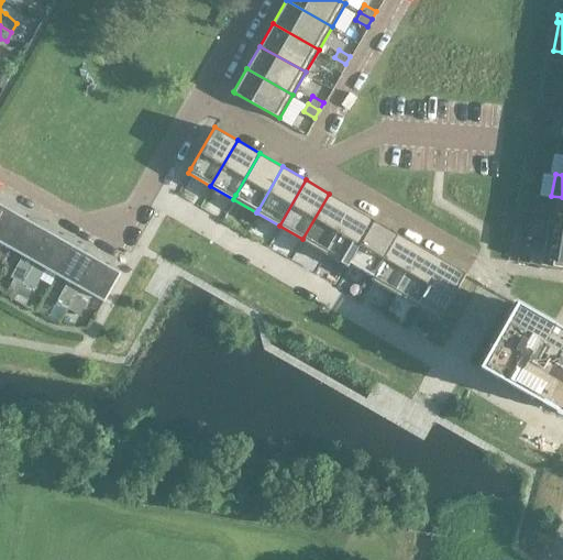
[(329,194),(302,239),(324,252),(351,207),(329,194)]
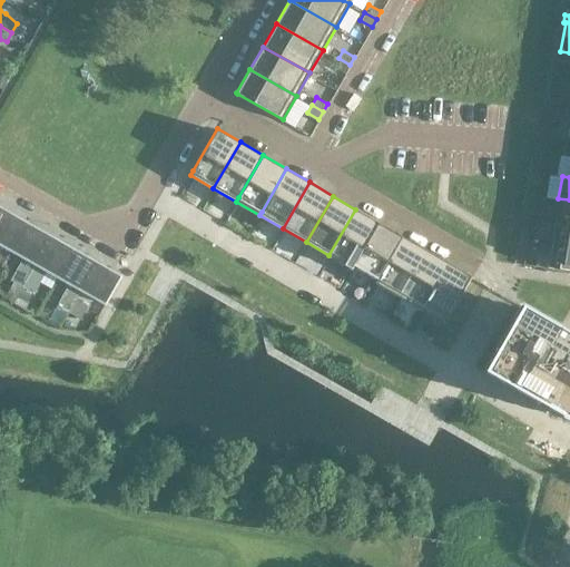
[(569,199),(558,198),(554,221),(569,223),(569,199)]
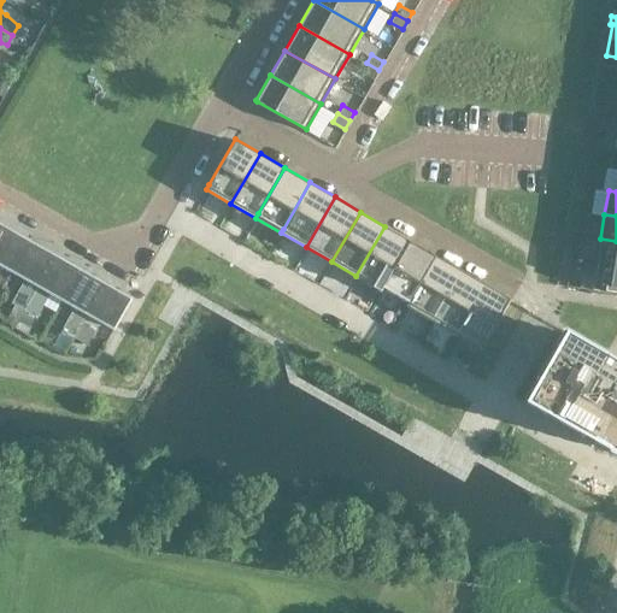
[(13,269),(29,240),(5,225),(0,233),(0,261),(13,269)]
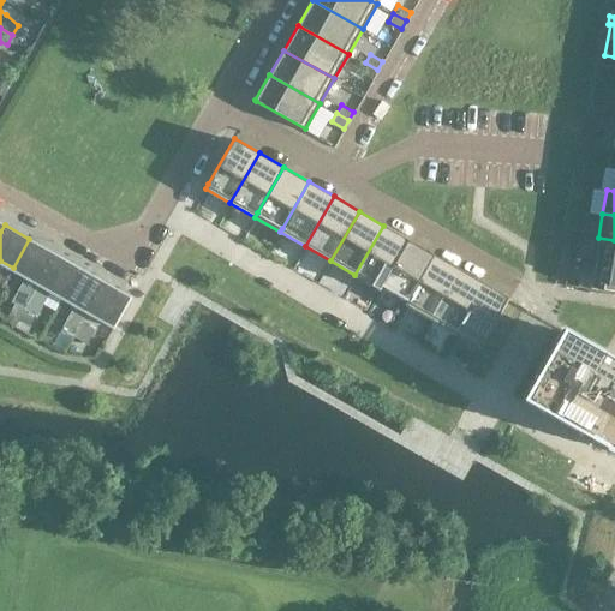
[(383,226),(354,275),(380,289),(382,285),(383,283),(408,239),(383,226)]
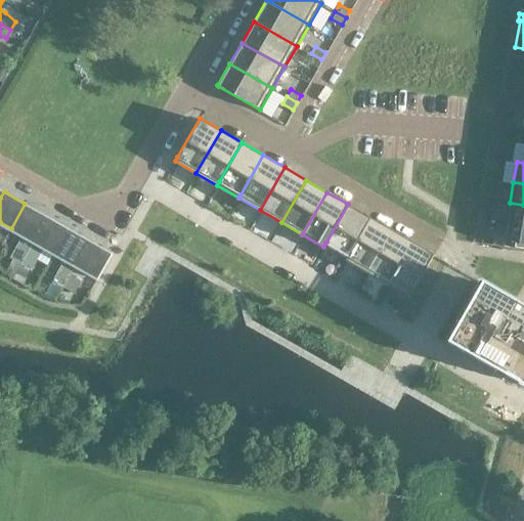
[(326,242),(348,254),(369,216),(370,215),(349,203),(348,204),(326,242)]
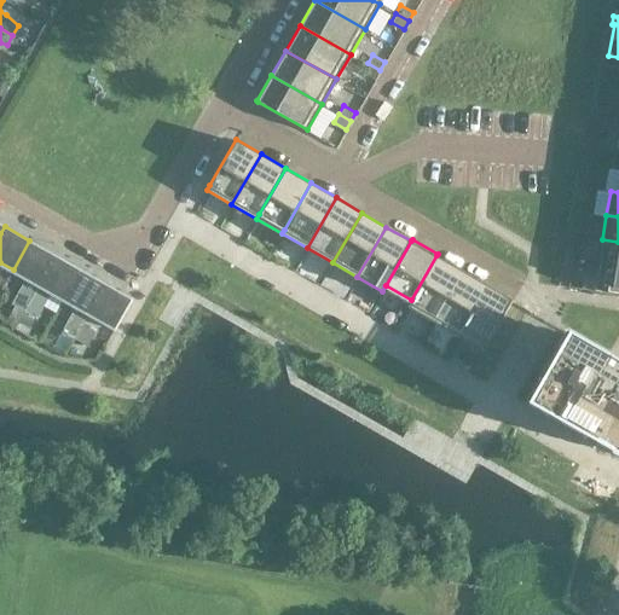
[(618,267),(618,242),(602,239),(599,264),(618,267)]
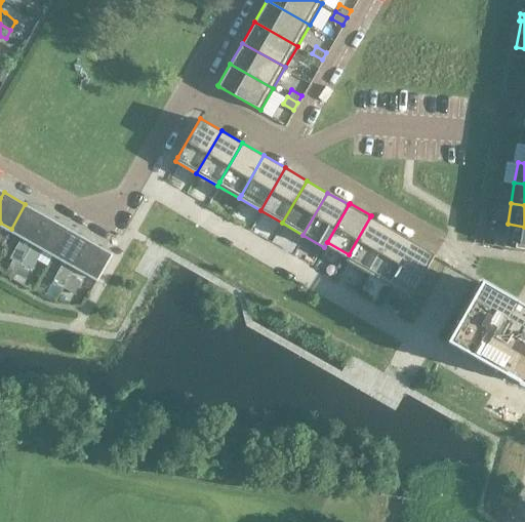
[(29,247),(32,241),(46,216),(25,204),(11,229),(22,235),(16,244),(12,256),(21,261),(29,247)]
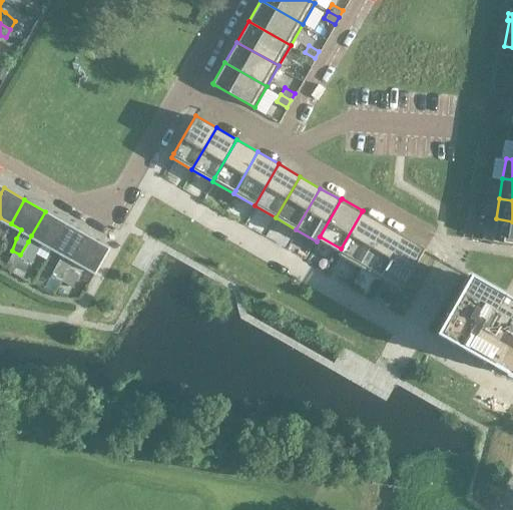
[(52,246),(66,222),(45,211),(31,235),(52,246)]
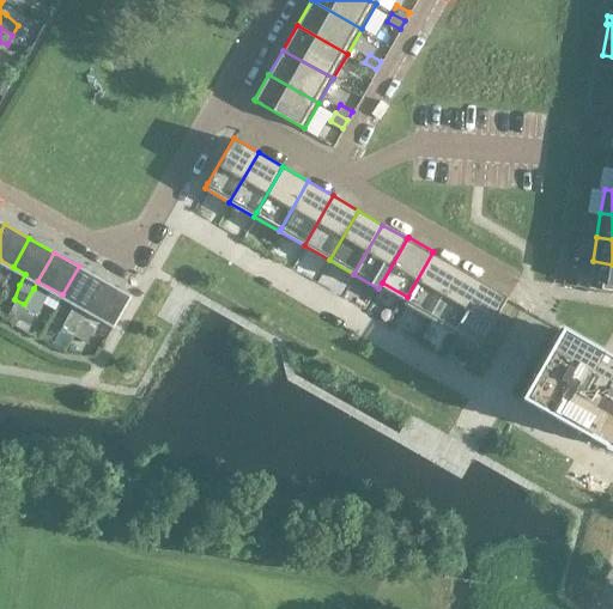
[(406,298),(404,303),(429,317),(457,267),(432,253),(407,297),(406,298)]
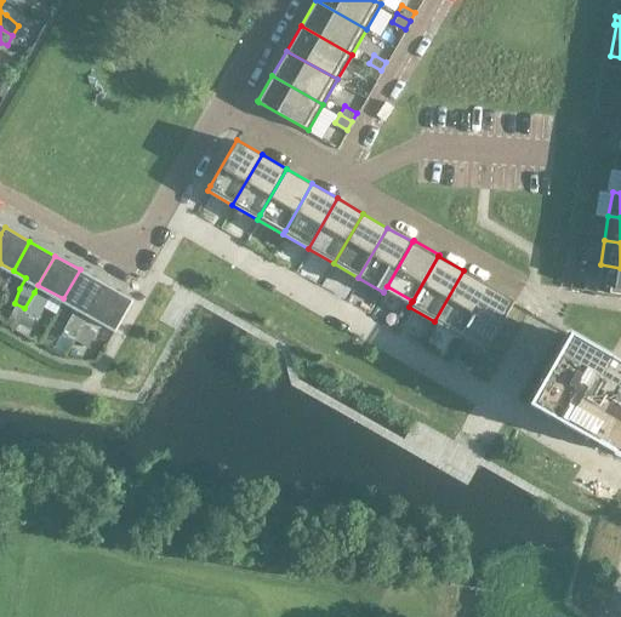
[(620,293),(620,268),(600,264),(596,290),(620,293)]
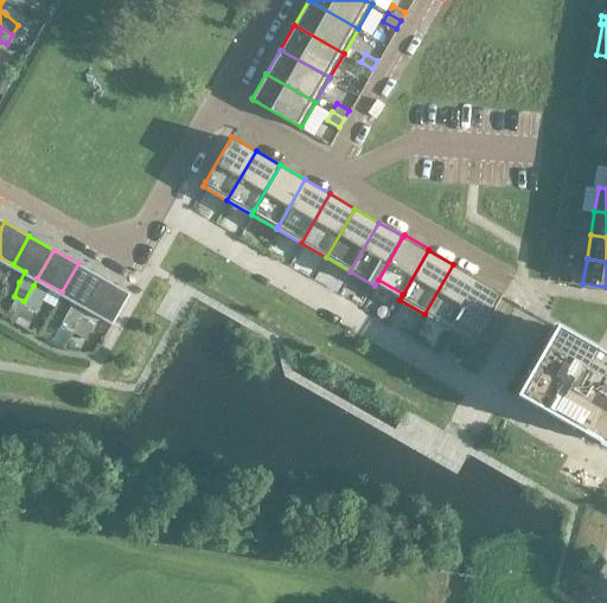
[(85,306),(102,277),(78,263),(62,292),(85,306)]
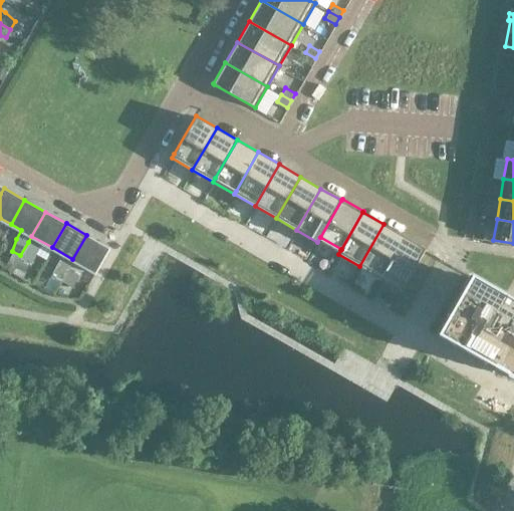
[(383,224),(359,266),(380,278),(405,236),(383,224)]
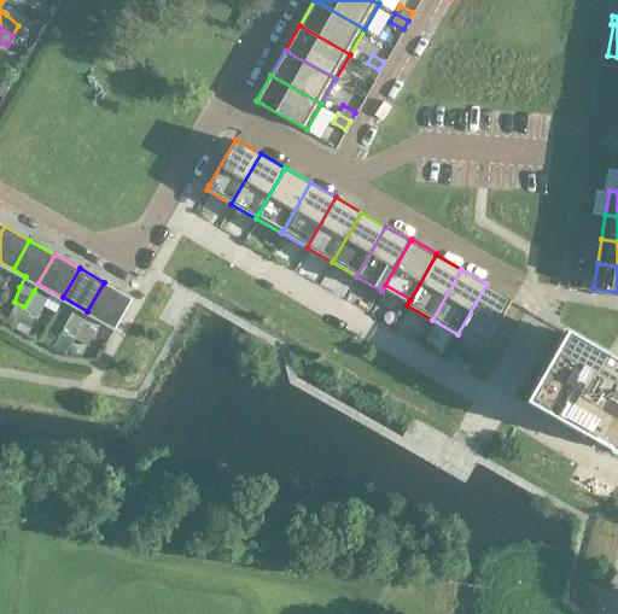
[(114,327),(130,298),(130,297),(104,282),(87,311),(114,327)]
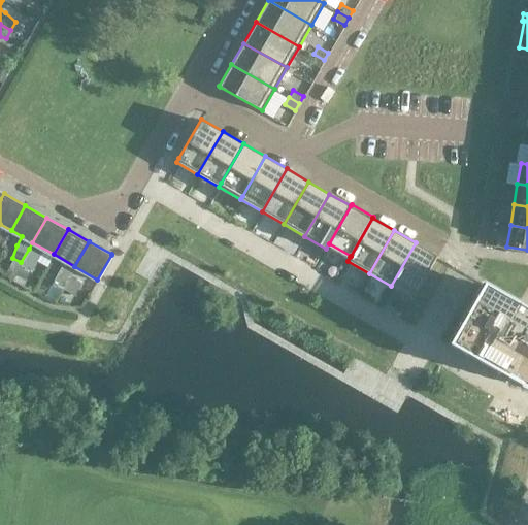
[(416,242),(391,286),(411,298),(414,295),(436,256),(416,242)]
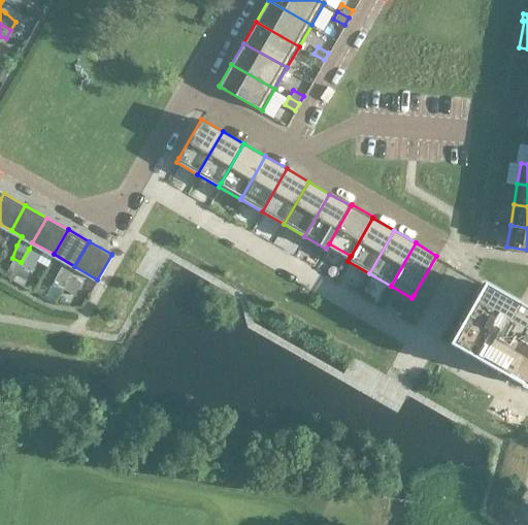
[(29,267),(37,257),(29,249),(21,262),(29,267)]
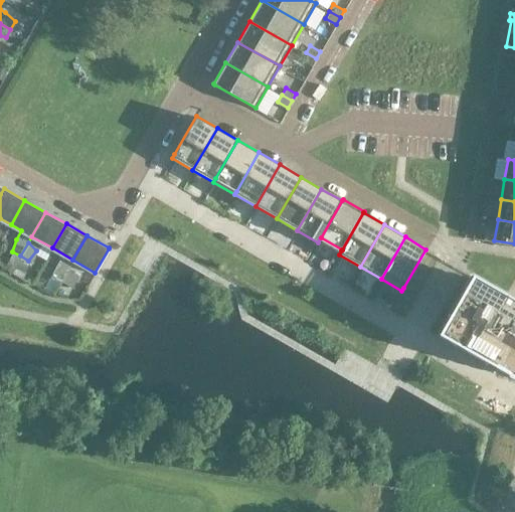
[(61,280),(69,266),(57,263),(53,275),(61,280)]
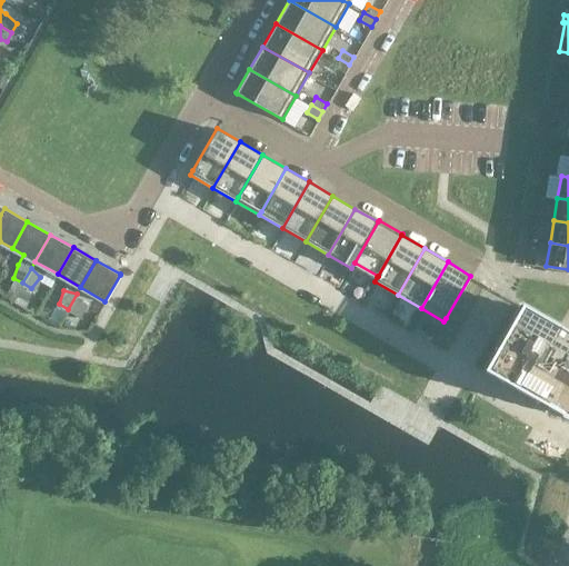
[(77,314),(86,304),(77,294),(68,309),(77,314)]
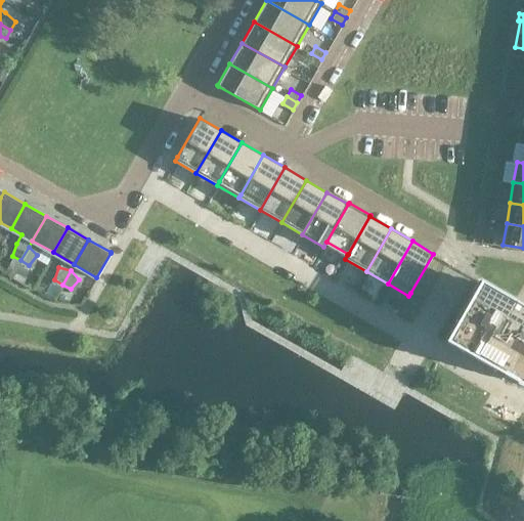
[(523,305),(482,281),(447,342),(520,383),(522,384),(523,384),(523,305)]
